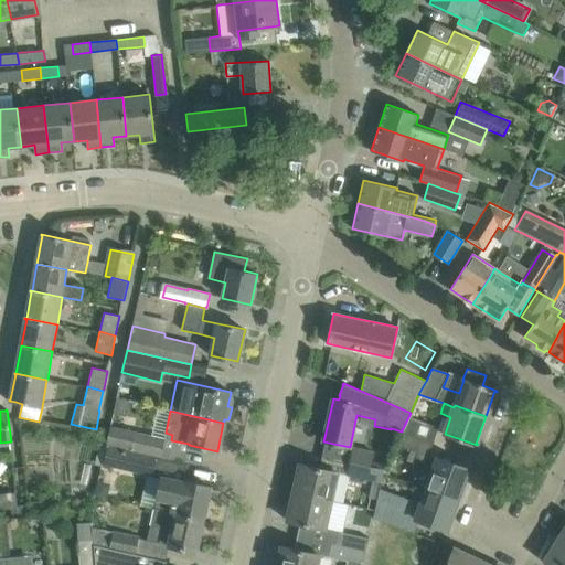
[(402,430),(433,441),(438,427),(408,417),(402,430)]
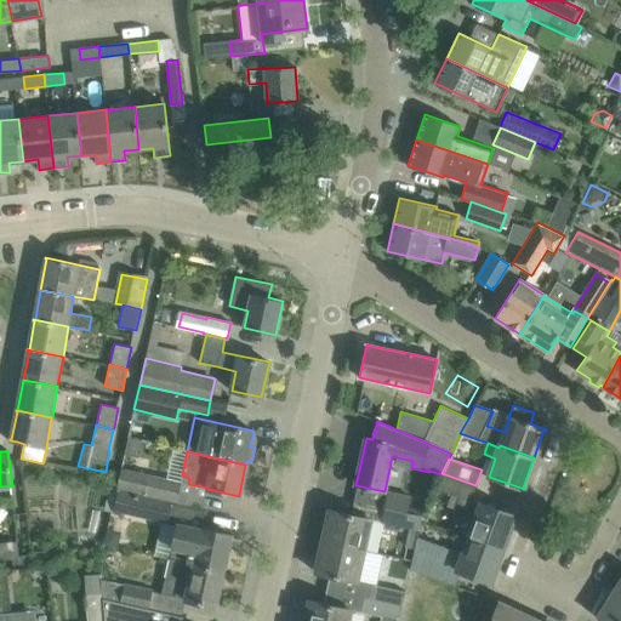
[(117,491),(120,491),(172,502),(172,500),(177,501),(182,482),(121,468),(117,491)]
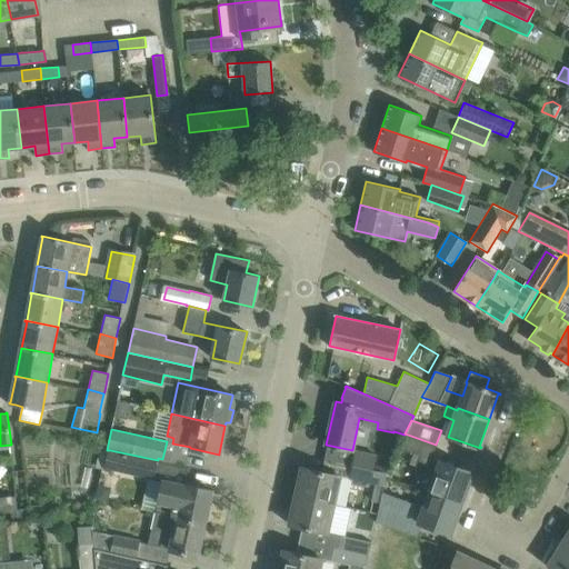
[(430,457),(436,445),(405,433),(405,435),(398,447),(420,456),(415,470),(435,477),(428,492),(461,502),(472,471),(439,460),(430,457)]
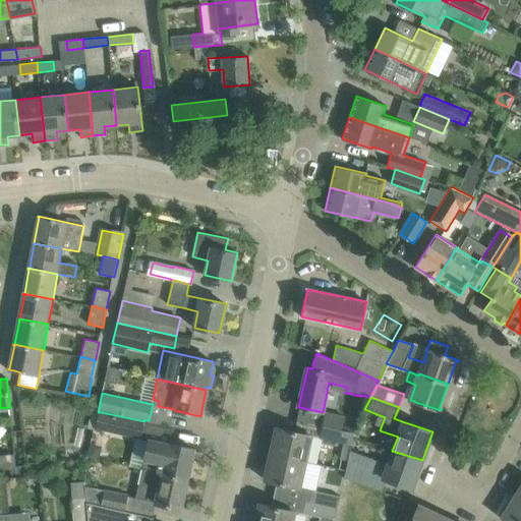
[(142,470),(186,479),(187,478),(191,477),(193,467),(190,464),(193,449),(169,444),(172,428),(145,421),(101,412),(97,428),(140,439),(140,440),(149,441),(142,470)]
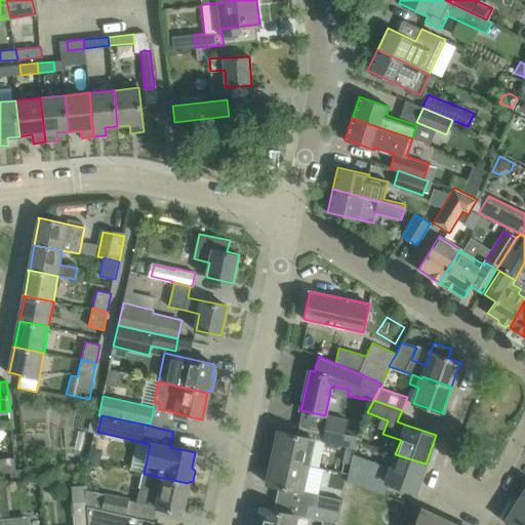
[(365,423),(336,417),(329,416),(326,429),(355,436),(363,437),(365,423)]
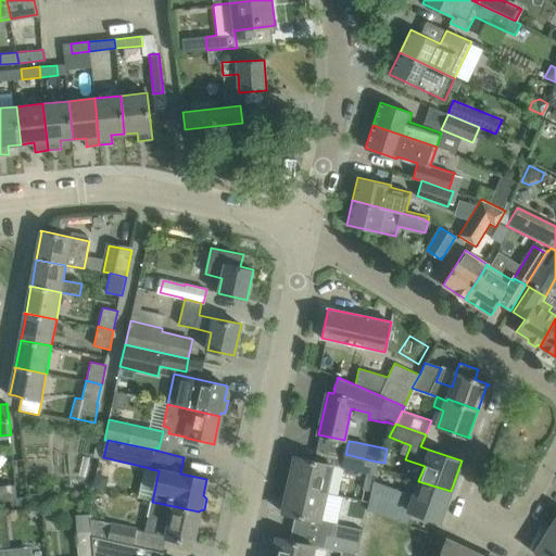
[(341,467),(345,468),(365,474),(363,488),(370,490),(371,481),(373,477),(376,462),(345,454),(344,454),(341,467)]
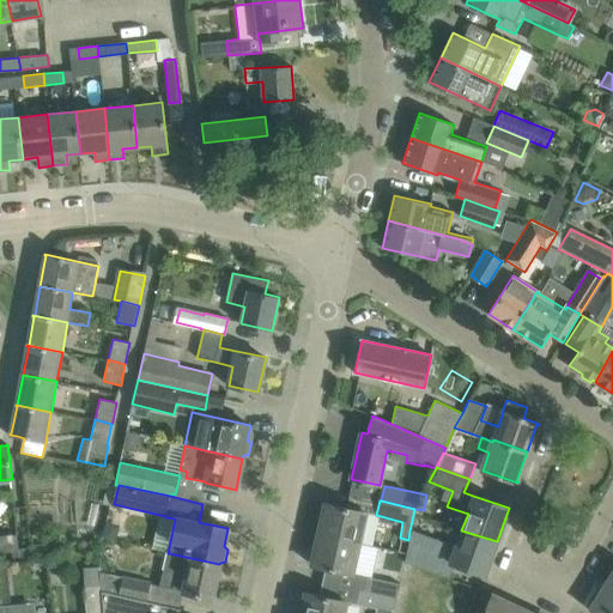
[(346,508),(326,503),(319,534),(359,544),(359,542),(371,545),(376,527),(363,523),(365,511),(346,508)]
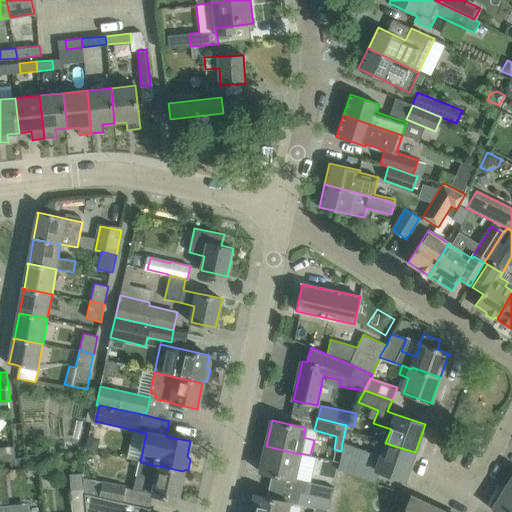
[(89,436),(86,449),(97,451),(99,443),(96,437),(89,436)]
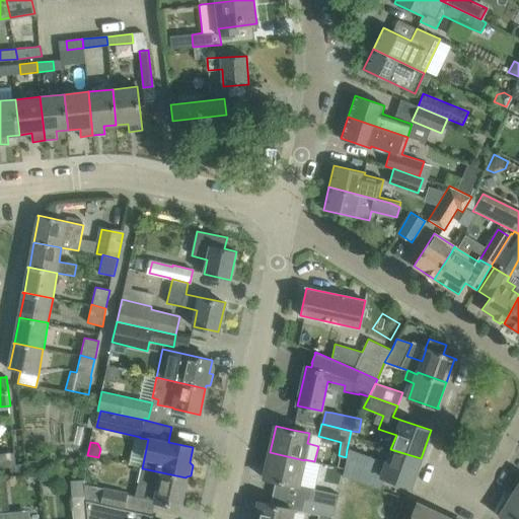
[(411,487),(421,458),(390,449),(385,463),(369,457),(365,468),(345,462),(342,475),(380,490),(385,477),(411,487)]
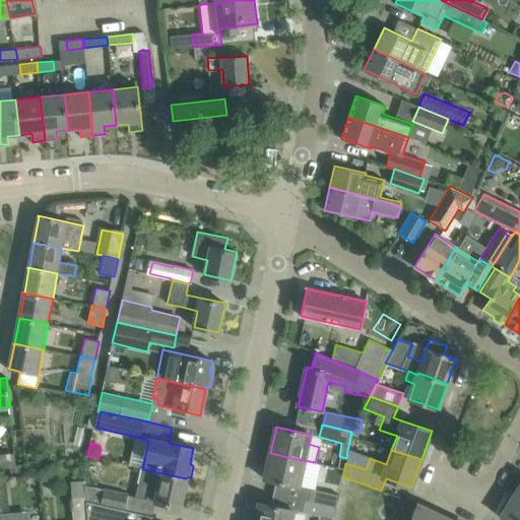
[(347,450),(346,458),(345,463),(346,463),(366,469),(370,458),(347,450)]
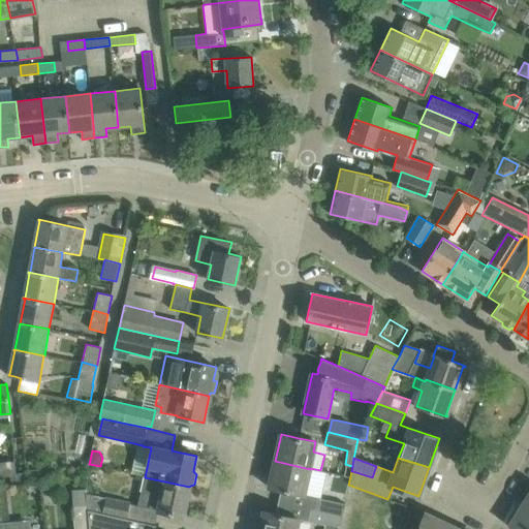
[(27,472),(16,473),(14,461),(0,462),(0,476),(10,476),(10,486),(27,485),(27,472)]
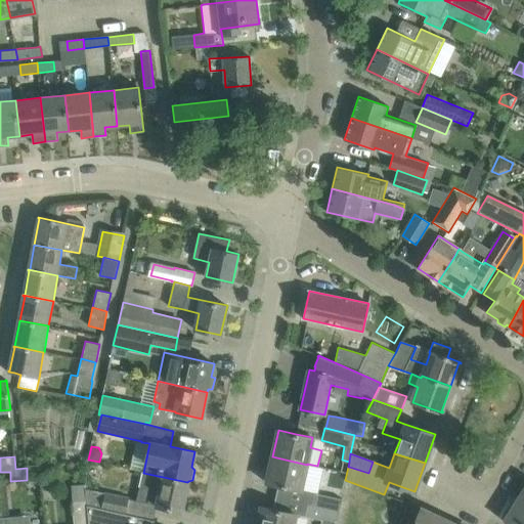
[(301,490),(307,465),(272,456),(266,482),(301,490)]
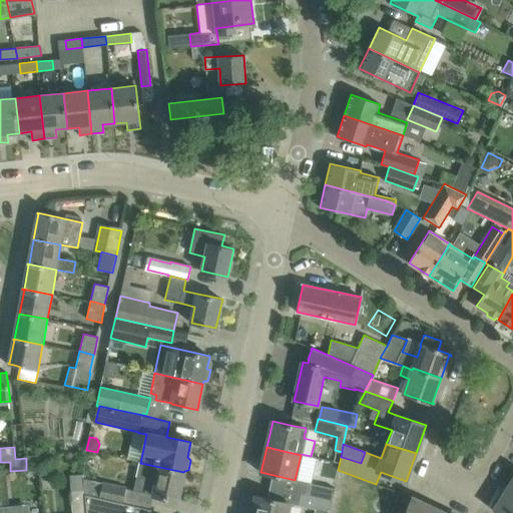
[(177,500),(183,472),(140,463),(133,491),(153,495),(177,500)]
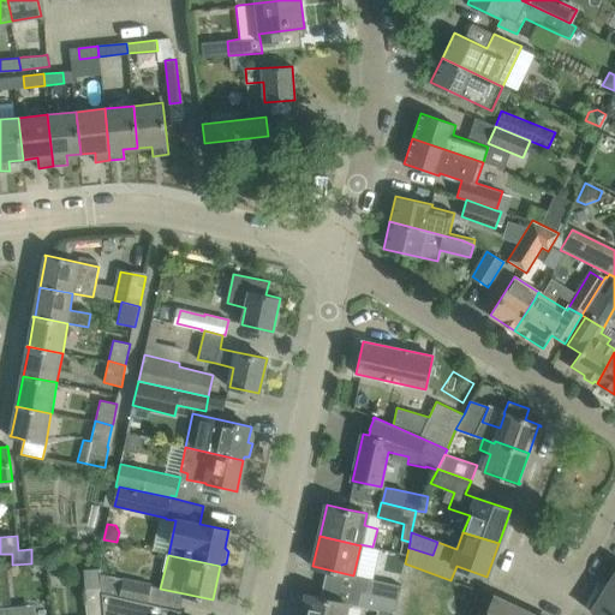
[(100,587),(100,573),(99,569),(87,571),(88,589),(87,589),(88,614),(103,614),(102,595),(102,587),(100,587)]
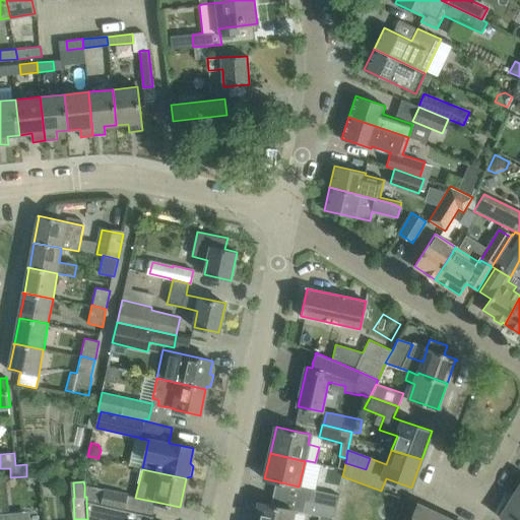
[(104,489),(84,484),(84,497),(86,497),(86,503),(107,507),(124,511),(128,494),(104,488),(104,489)]
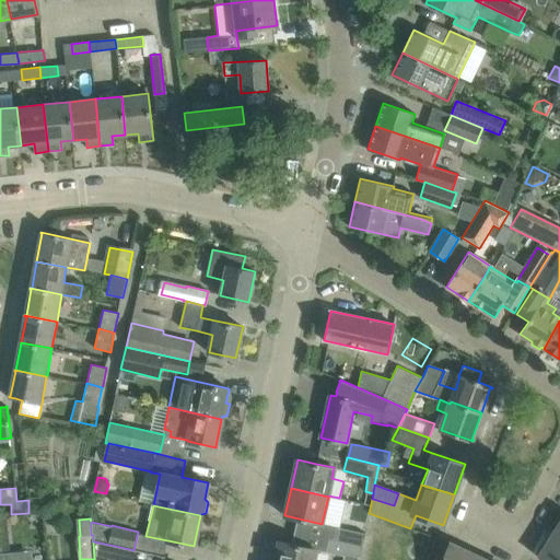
[(329,538),(363,546),(365,533),(331,525),(329,538)]
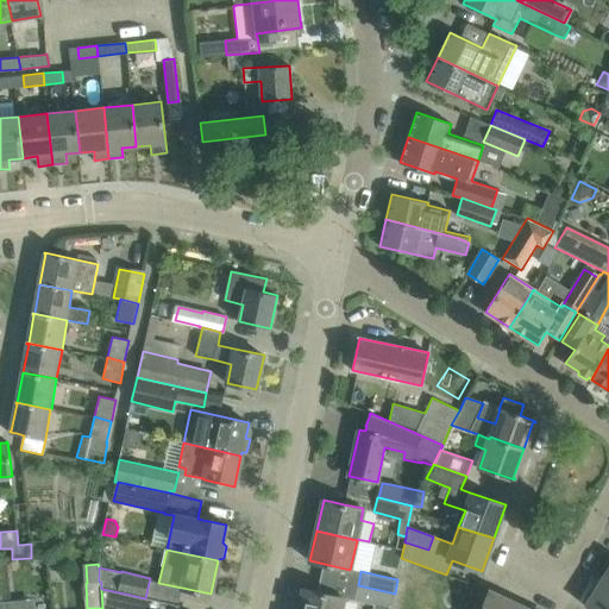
[(608,608),(608,586),(600,581),(584,604),(590,608),(608,608)]
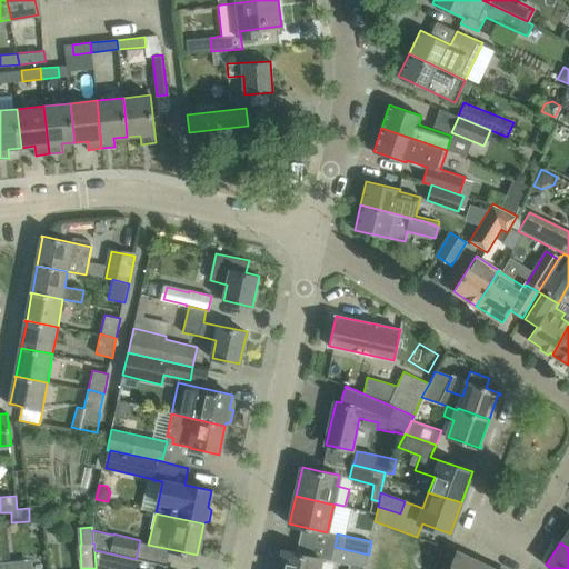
[(335,547),(331,561),(366,568),(369,555),(335,547)]
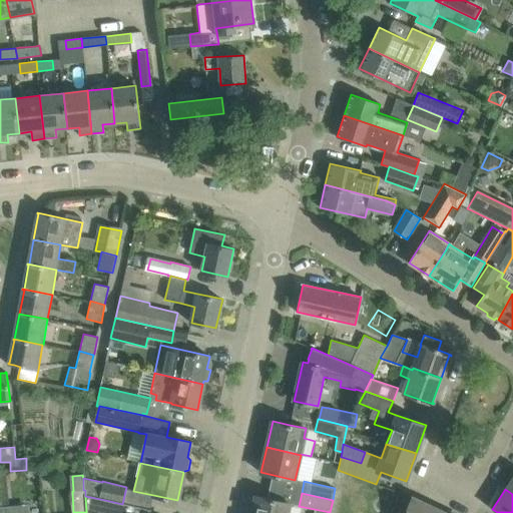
[(247,512),(287,512),(290,503),(255,496),(253,507),(249,506),(247,512)]
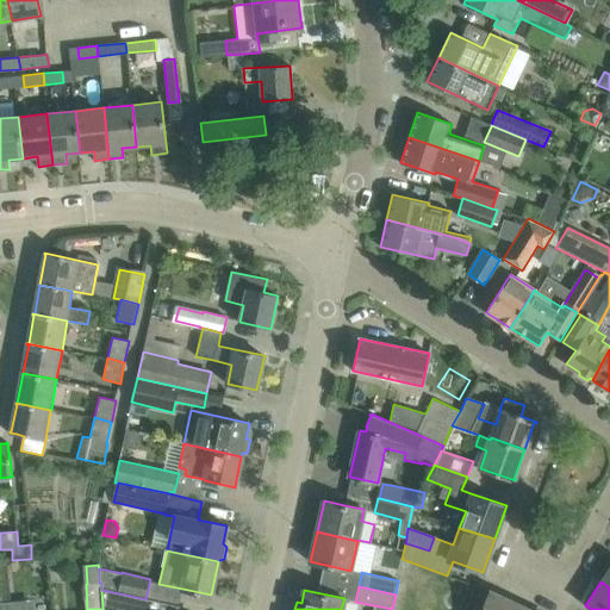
[(521,609),(522,608),(491,592),(481,609),(521,609)]
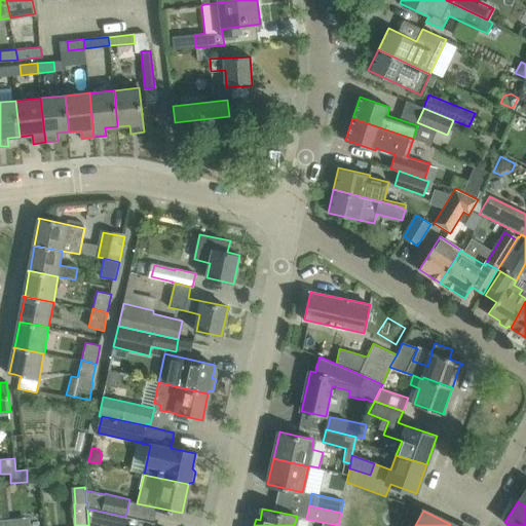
[(29,525),(29,517),(16,518),(2,519),(2,520),(2,525),(29,525)]
